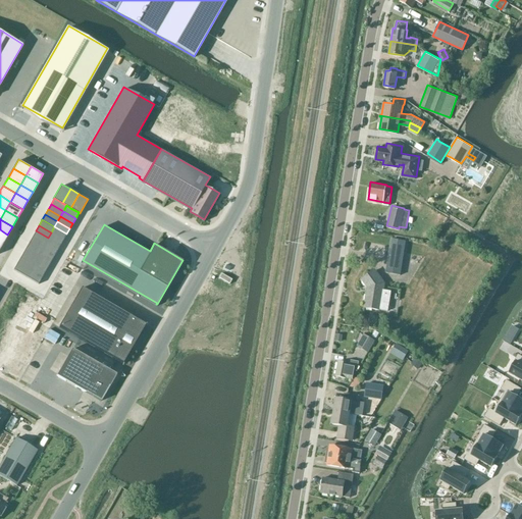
[(54,226),(51,232),(63,240),(66,234),(54,226)]
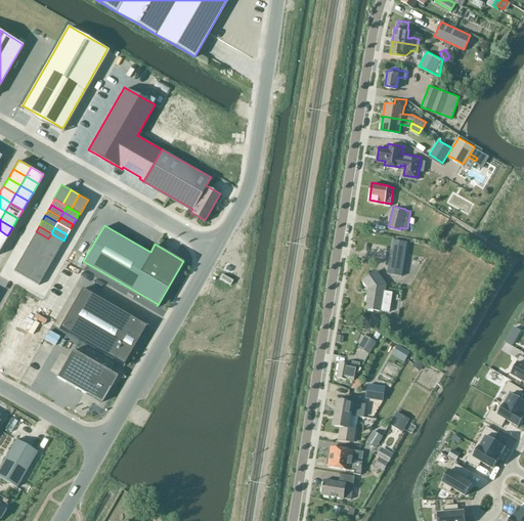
[(36,231),(33,236),(45,244),(48,239),(36,231)]
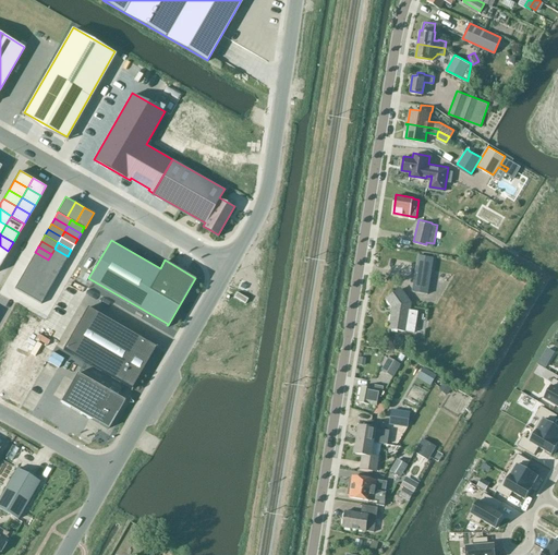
[(55,249),(51,254),(64,262),(68,256),(55,249)]
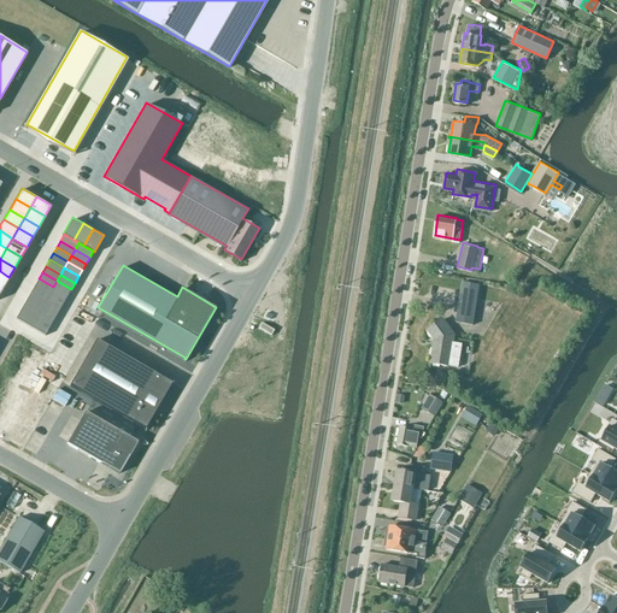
[(39,278),(35,286),(50,293),(53,287),(39,278)]
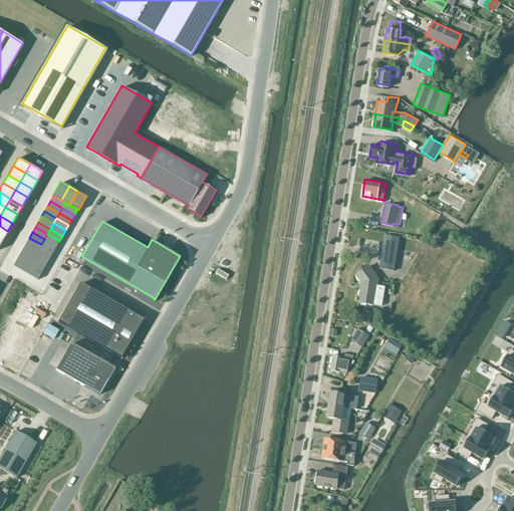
[(395,268),(400,236),(386,233),(380,267),(395,268)]
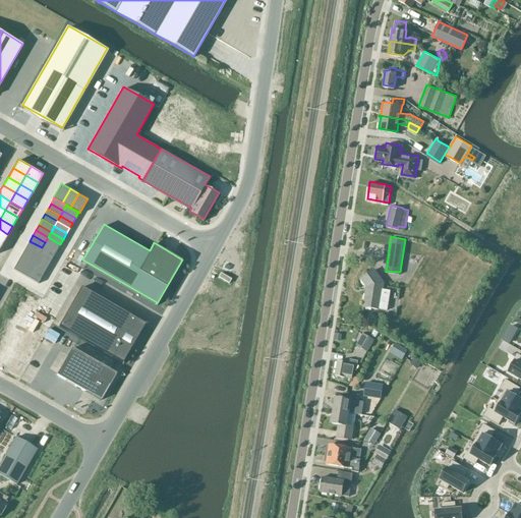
[(48,237),(45,242),(57,249),(60,244),(48,237)]
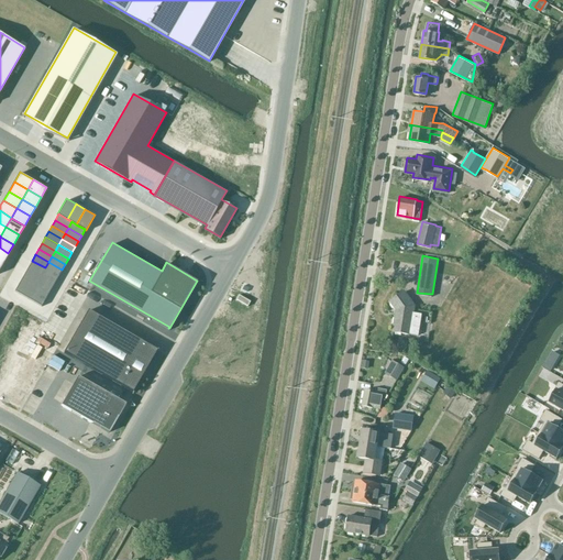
[(32,261),(29,266),(42,274),(45,267),(32,261)]
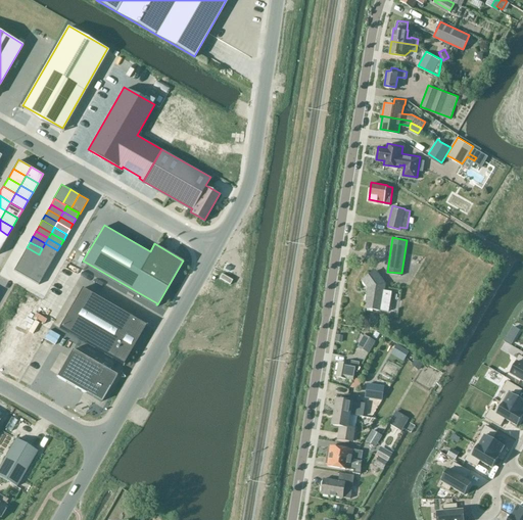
[(45,243),(42,248),(54,255),(57,250),(45,243)]
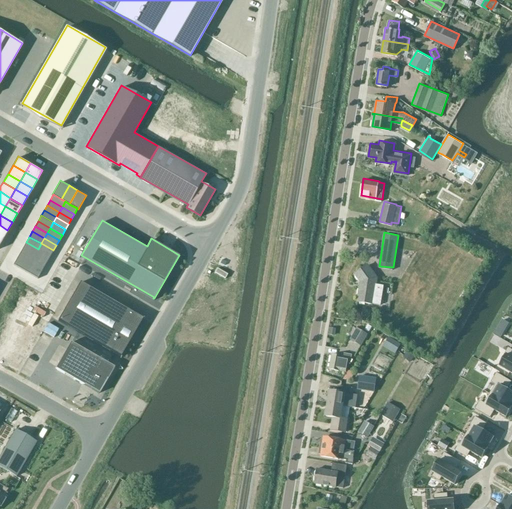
[(26,242),(23,247),(35,254),(38,249),(26,242)]
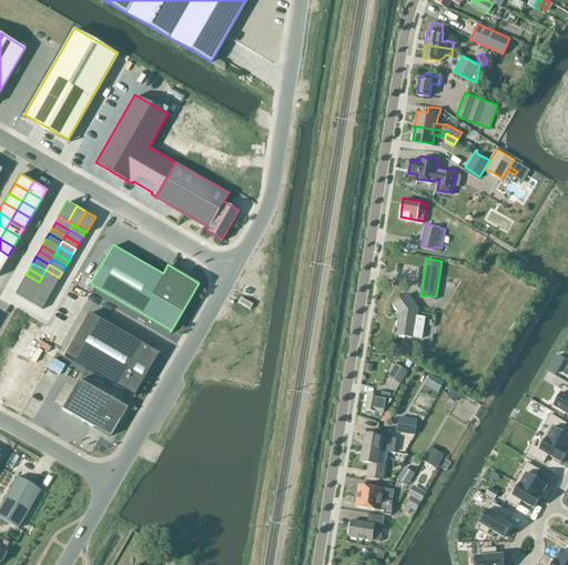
[(46,270),(42,276),(56,284),(59,278),(46,270)]
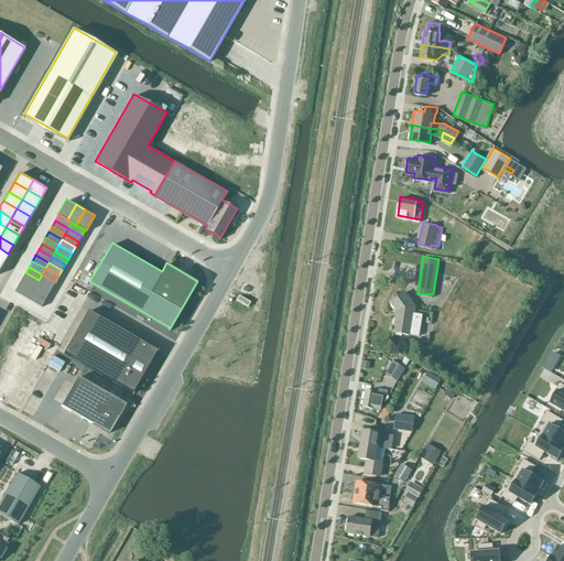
[(25,272),(22,278),(35,286),(39,280),(25,272)]
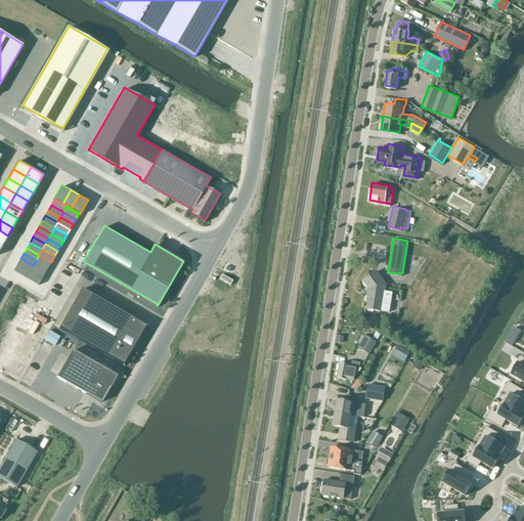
[(39,255),(36,260),(48,267),(51,262),(39,255)]
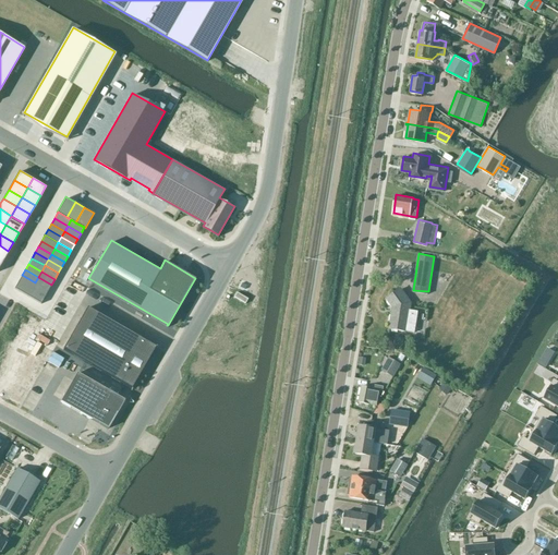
[(22,275),(17,281),(32,289),(35,282),(22,275)]
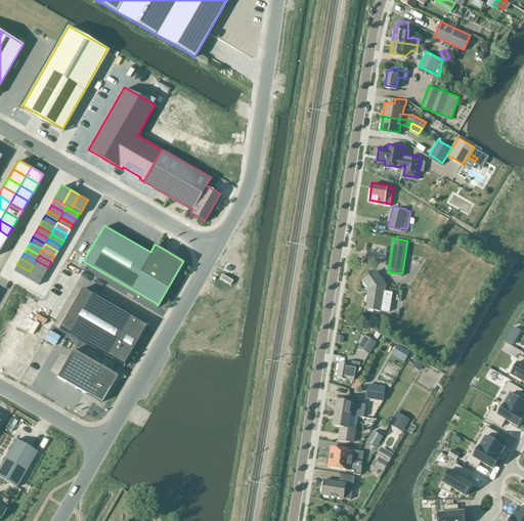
[(36,260),(33,265),(45,272),(48,267),(36,260)]
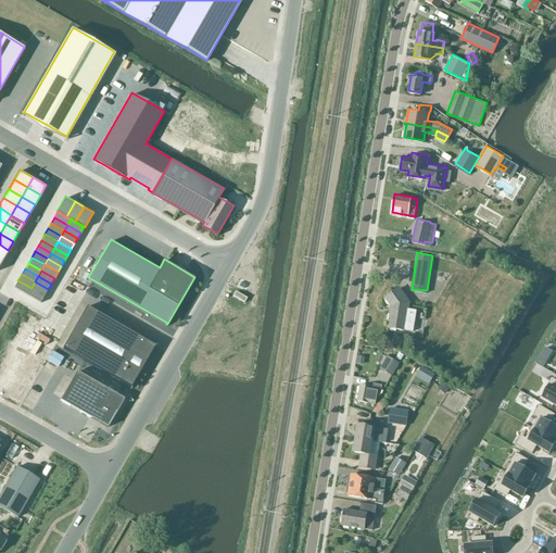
[(17,280),(14,286),(28,293),(32,288),(17,280)]
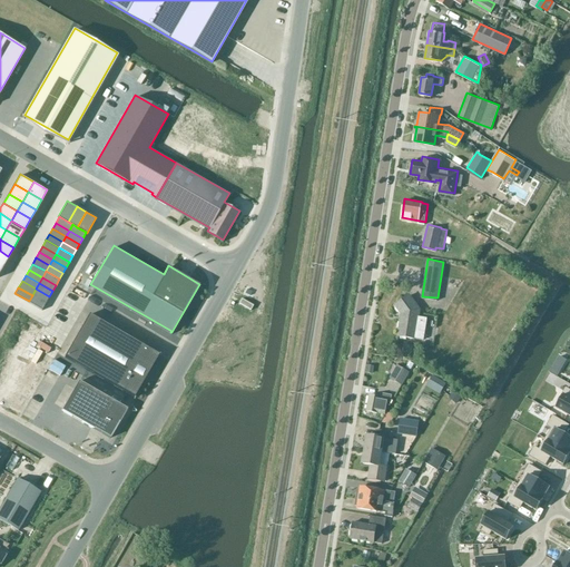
[(36,289),(32,295),(46,303),(49,296),(36,289)]
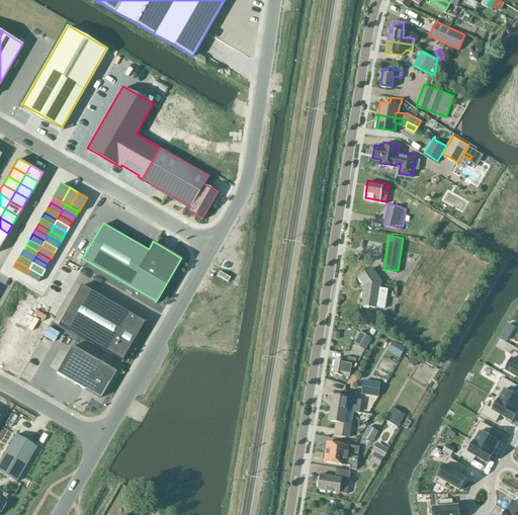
[(372,266),(359,275),(366,285),(365,289),(364,289),(361,303),(377,306),(384,307),(389,287),(380,286),(381,279),(372,266)]
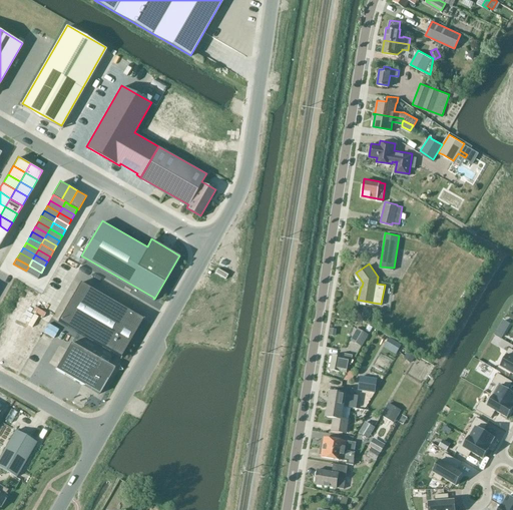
[(29,266),(26,271),(38,278),(41,273),(29,266)]
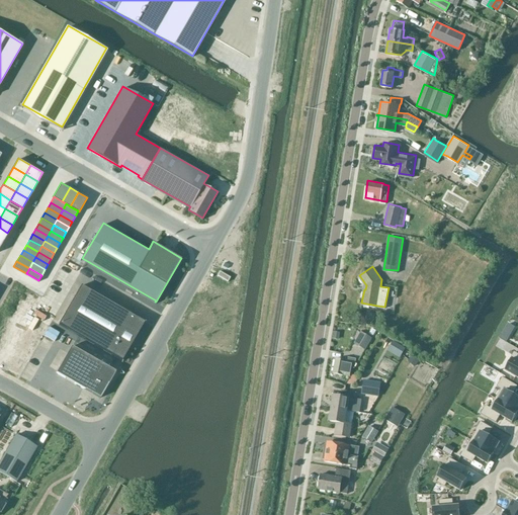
[(220,269),(218,274),(228,280),(231,275),(220,269)]
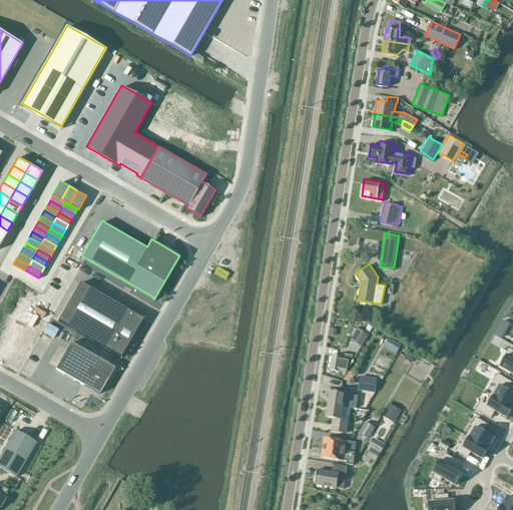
[(119,356),(142,318),(80,281),(58,320),(119,356)]
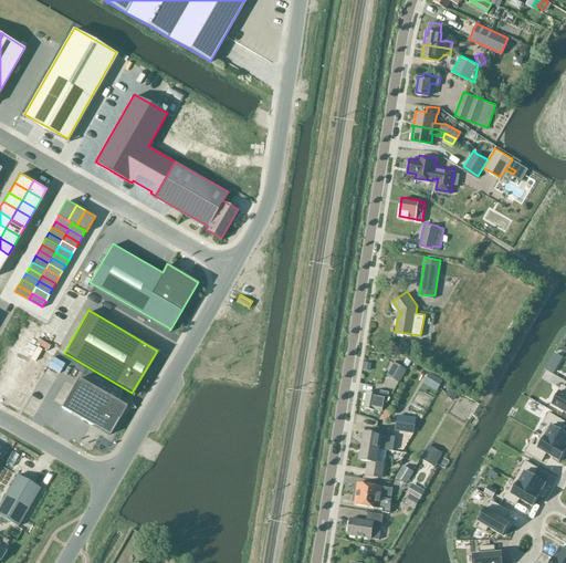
[(553,371),(562,355),(555,352),(546,367),(553,371)]
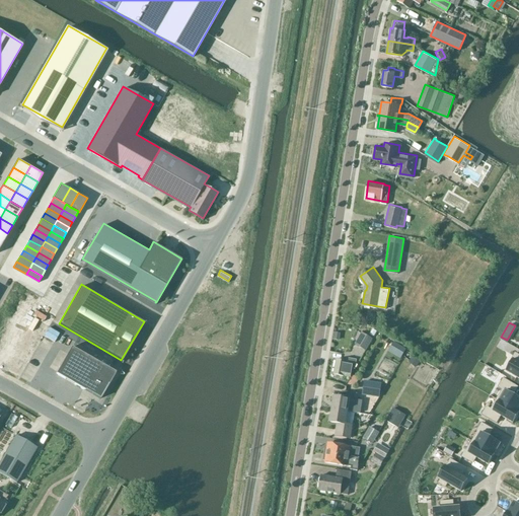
[(366,348),(372,337),(362,330),(355,342),(366,348)]
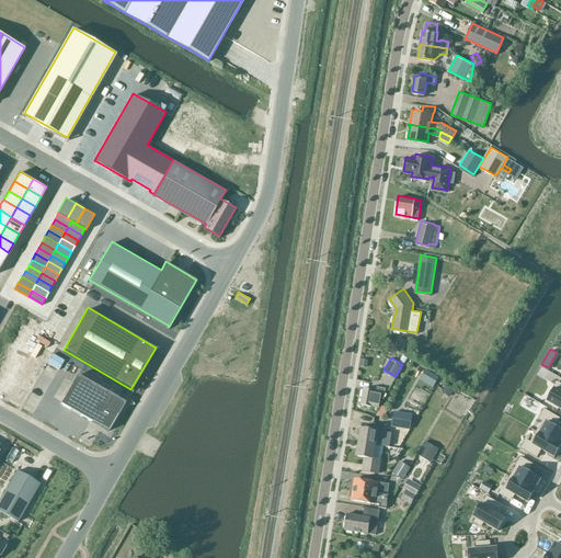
[(426,368),(421,377),(433,385),(438,375),(426,368)]
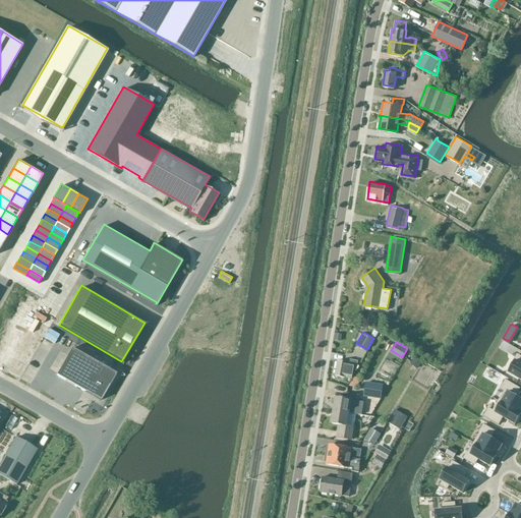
[(72,346),(57,373),(83,389),(84,389),(101,398),(111,381),(116,371),(72,346)]
